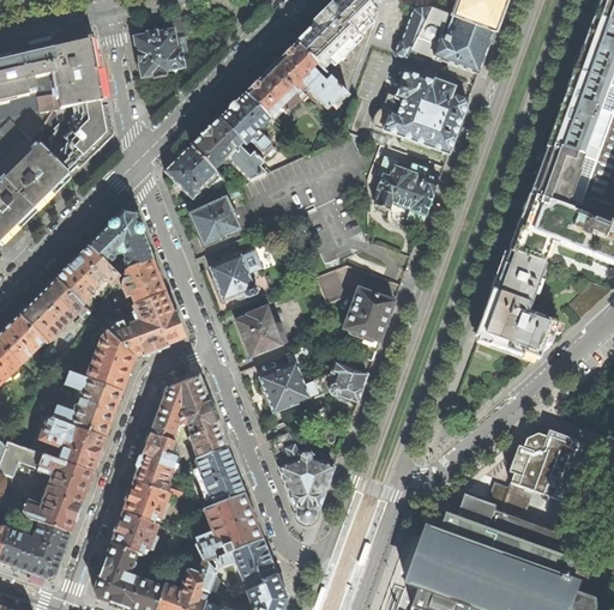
[(344,90),(347,92),(377,10),(372,5),(366,0),(335,0),(324,12),(295,41),(344,90)]
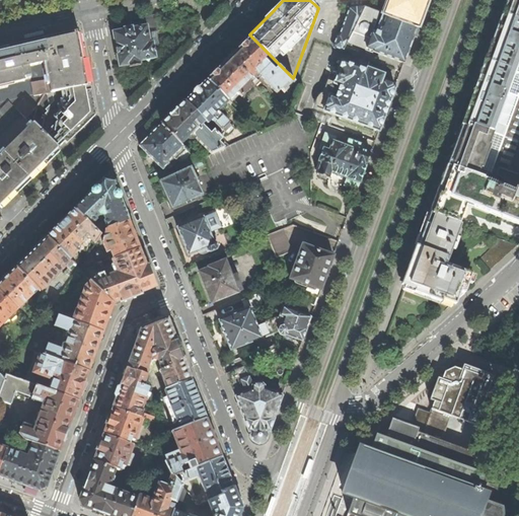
[(387,0),(383,11),(417,24),(425,2),(425,0),(309,0),(314,4),(318,0),(387,0)]
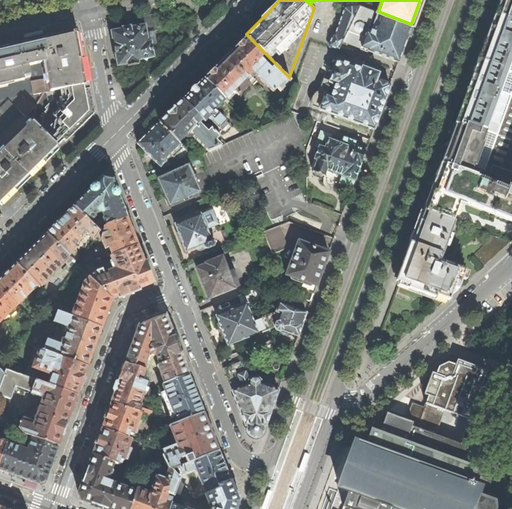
[(499,0),(487,33),(466,91),(449,140),(424,207),(452,218),(460,197),(471,202),(511,218),(511,0),(499,0)]
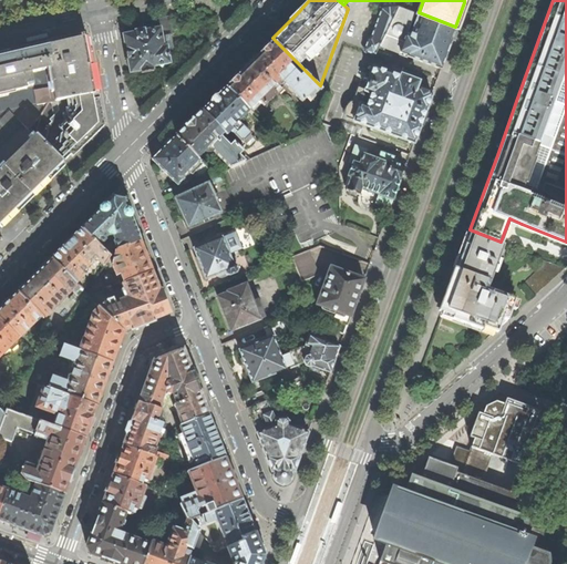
[(381,43),(395,3),(381,6),(378,14),(370,36),(368,36),(363,45),(364,49),(372,52),(377,50),(381,43)]
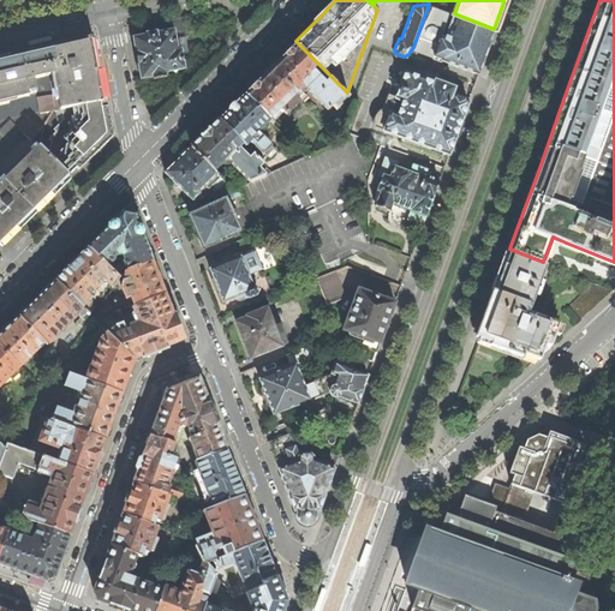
[(454,13),(429,4),(413,47),(478,71),(484,55),(494,29),(454,13)]
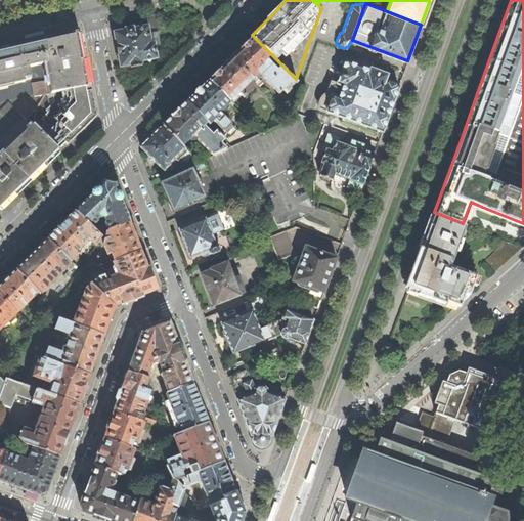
[(146,12),(148,22),(151,39),(154,39),(155,40),(159,39),(157,30),(159,29),(155,11),(146,12)]
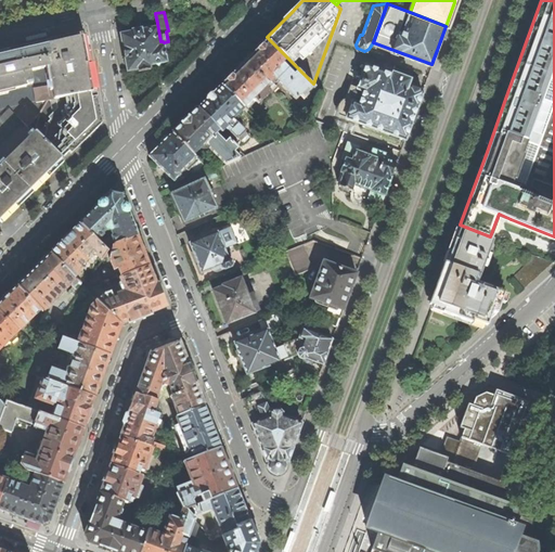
[(124,51),(127,68),(138,66),(138,68),(150,66),(150,62),(166,59),(164,42),(163,41),(160,41),(157,23),(141,26),(141,25),(132,27),(132,28),(119,30),(124,51)]
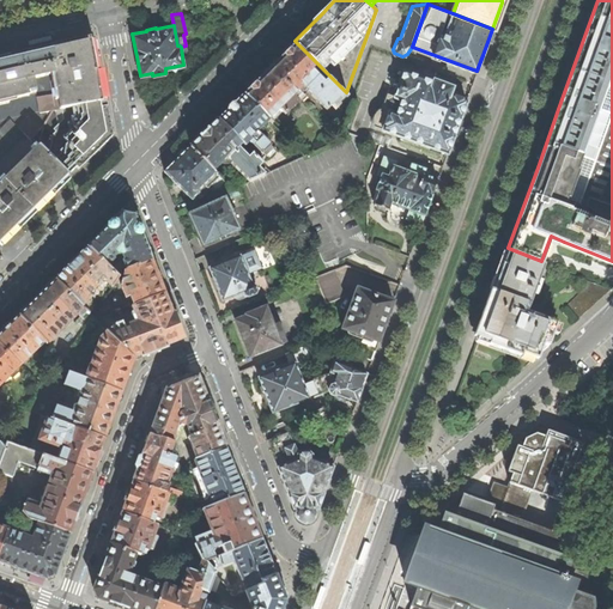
[(49,35),(49,32),(26,37),(28,42),(47,38),(50,37),(49,35)]
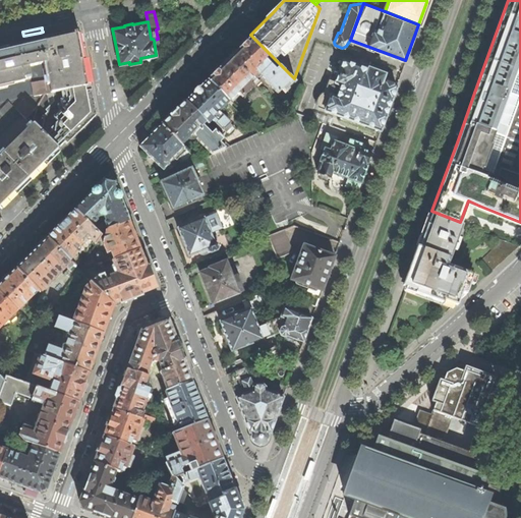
[(52,91),(87,83),(81,57),(77,35),(71,30),(42,37),(52,91)]
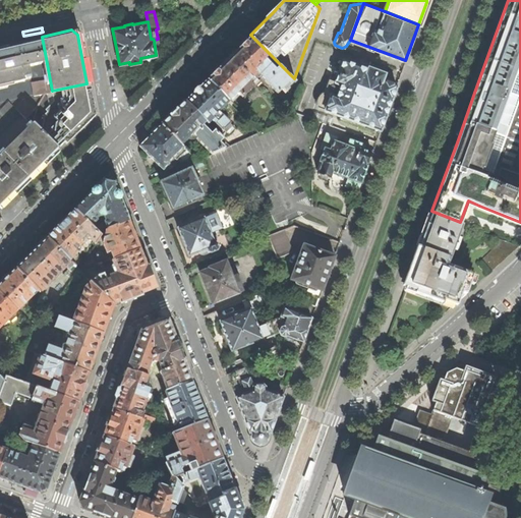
[(229,56),(207,77),(228,99),(234,94),(239,92),(242,95),(253,84),(251,82),(254,80),(250,77),(255,72),(258,72),(278,91),(292,76),(250,35),(229,56)]
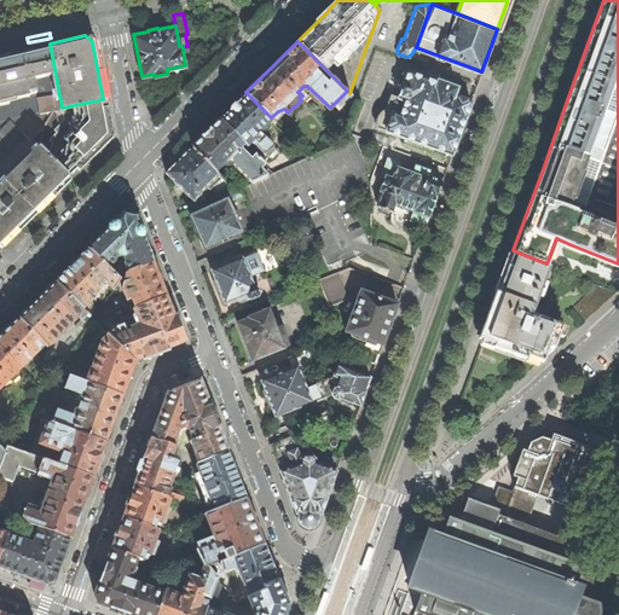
[(0,110),(13,109),(16,116),(29,114),(56,109),(62,108),(50,44),(36,47),(4,54),(0,54),(0,110)]
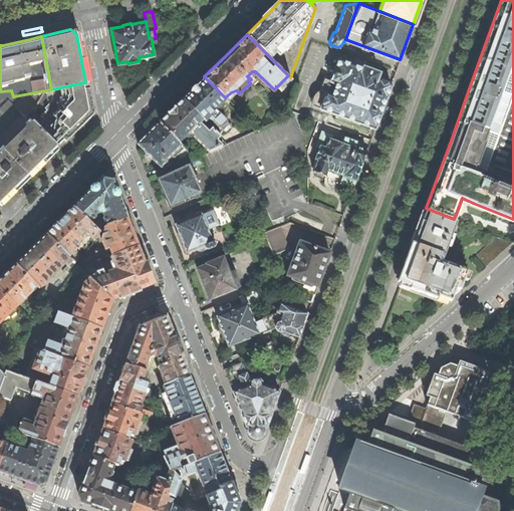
[(319,107),(375,128),(383,103),(392,82),(379,78),(382,71),(363,64),(362,66),(338,57),(330,78),(323,76),(319,88),(317,90),(314,92),(313,95),(312,99),(313,103),(320,106),(319,107)]
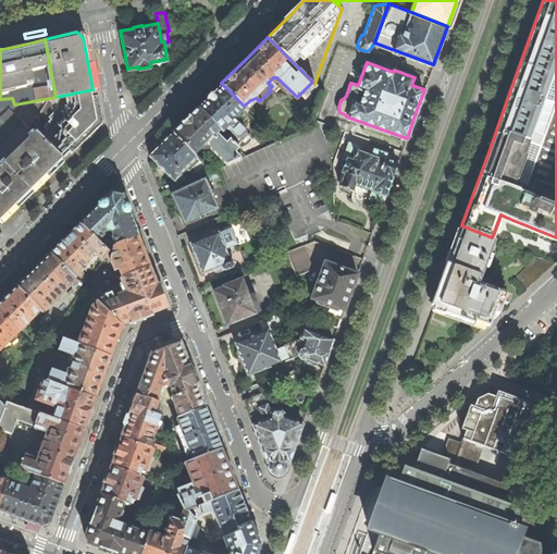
[(209,95),(197,106),(220,127),(222,131),(226,126),(237,138),(239,136),(244,140),(250,135),(233,118),(245,107),(244,106),(221,83),(209,95)]
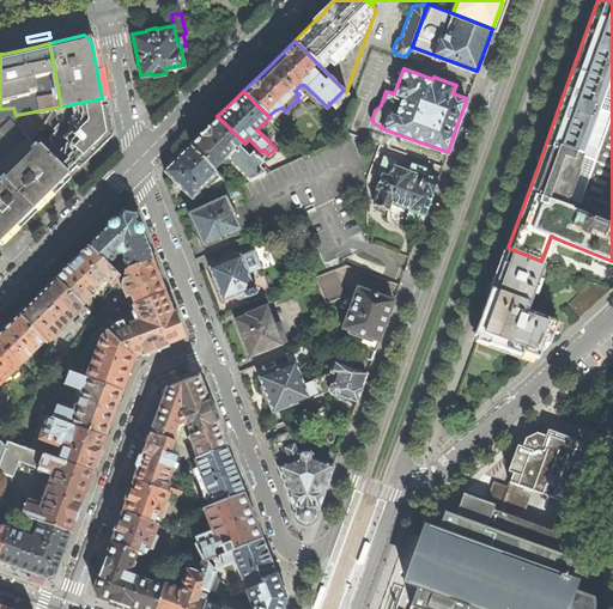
[(48,152),(68,171),(89,152),(108,133),(102,98),(61,107),(64,116),(58,122),(54,126),(56,128),(54,132),(52,148),(48,152)]
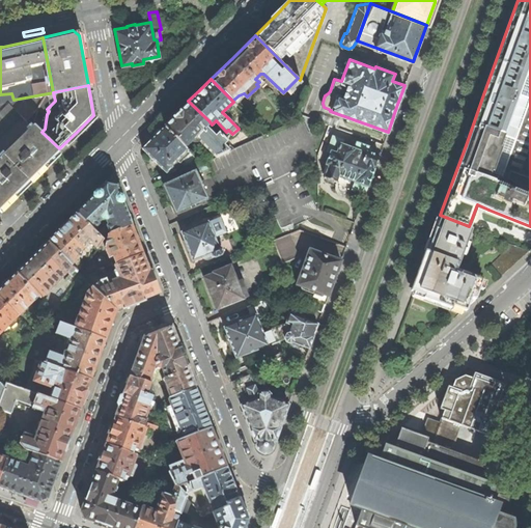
[(289,107),(296,110),(303,89),(298,87),(289,107)]
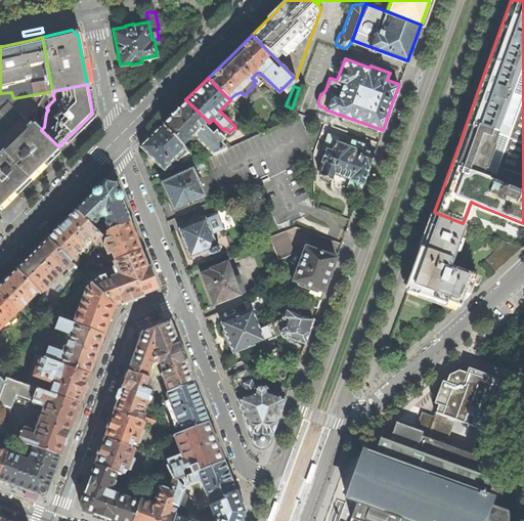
[(25,96),(15,105),(18,109),(27,117),(36,106),(25,96)]
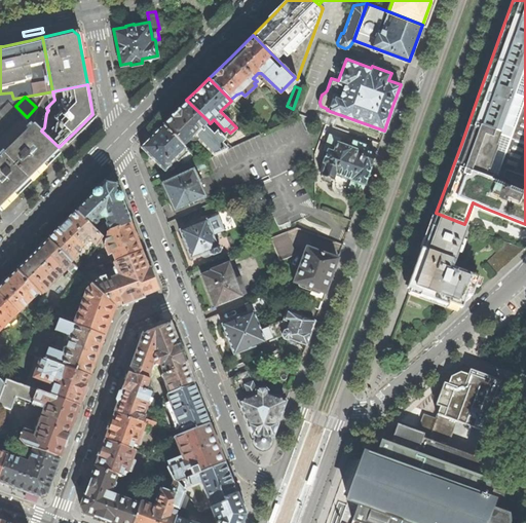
[(0,107),(0,127),(19,109),(15,106),(8,100),(0,107)]
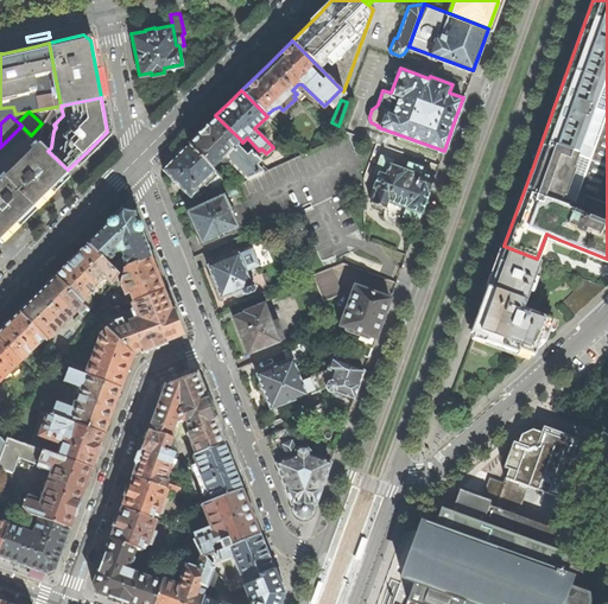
[(201,129),(189,142),(211,166),(222,157),(227,157),(247,177),(263,170),(257,164),(260,160),(249,150),(246,153),(235,144),(240,139),(215,115),(201,129)]
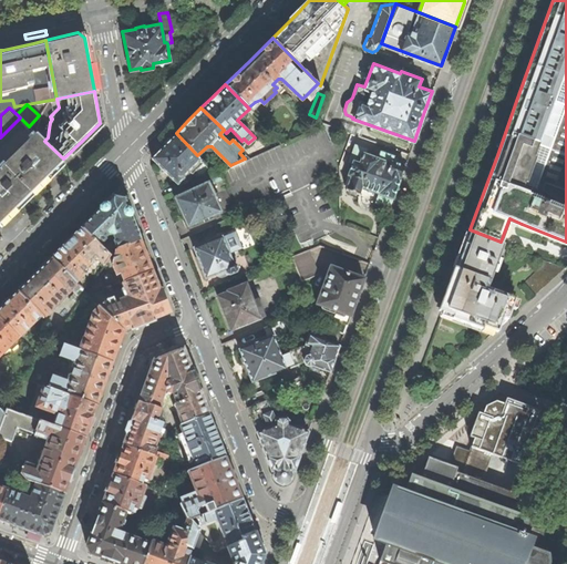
[(34,134),(3,164),(30,192),(49,172),(63,159),(44,141),(37,132),(34,134)]
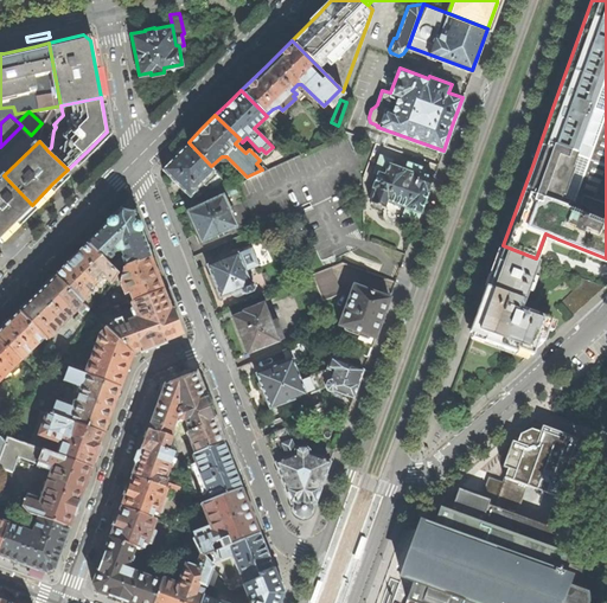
[(174,179),(190,194),(197,187),(196,187),(198,185),(203,191),(211,183),(209,180),(217,172),(211,166),(189,142),(163,167),(174,179)]
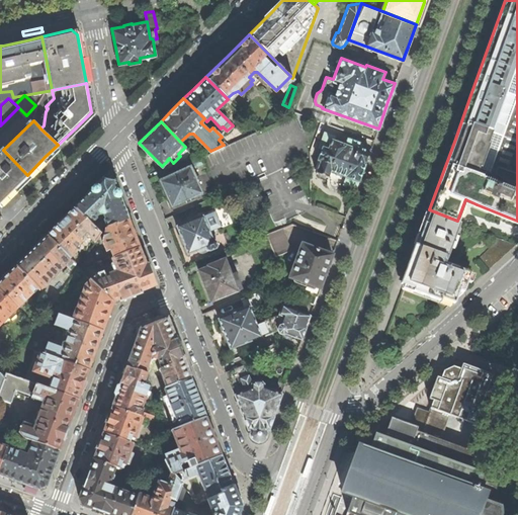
[(327,178),(356,188),(362,171),(370,151),(358,146),(359,141),(348,137),(345,143),(332,138),(334,135),(325,131),(320,145),(322,146),(318,158),(321,159),(316,171),(328,175),(327,178)]
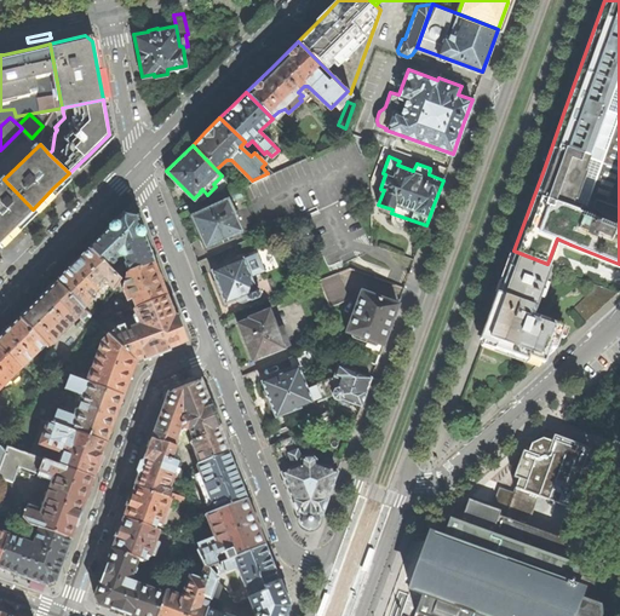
[(0,240),(17,224),(33,209),(4,179),(0,183),(0,240)]
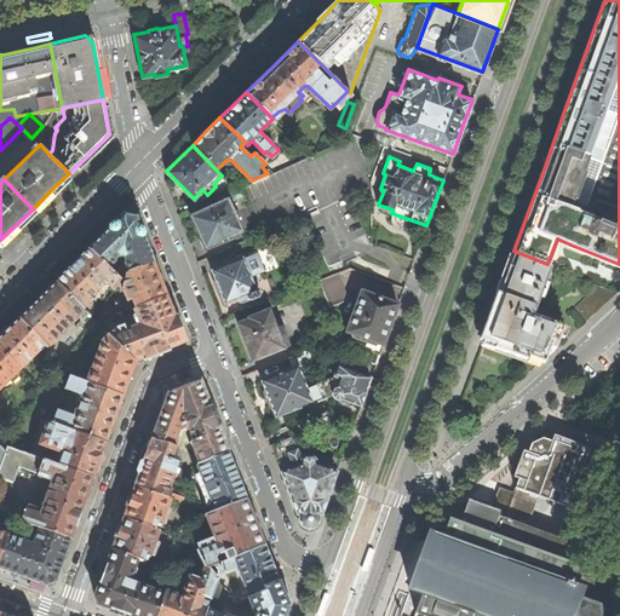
[(197,230),(205,246),(241,229),(227,199),(191,216),(197,230)]
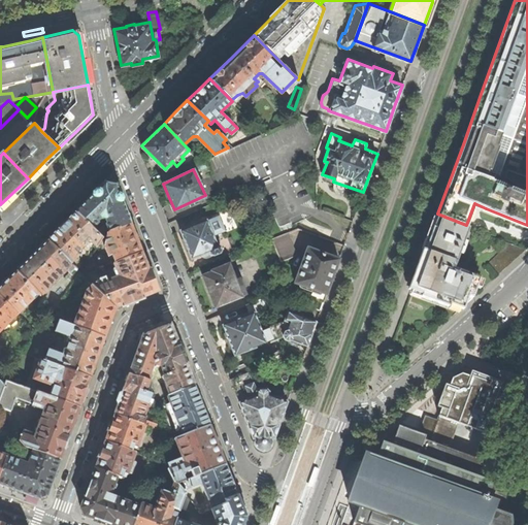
[(94,193),(76,210),(92,226),(97,221),(97,219),(100,216),(101,216),(106,217),(108,221),(107,221),(110,229),(131,221),(114,182),(106,179),(94,193)]
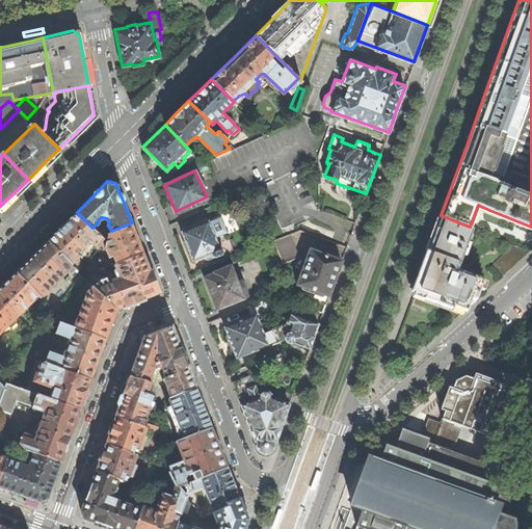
[(62,227),(48,240),(71,263),(74,260),(76,257),(75,256),(77,254),(77,253),(81,248),(80,244),(86,238),(92,241),(98,246),(103,238),(92,228),(77,212),(62,227)]
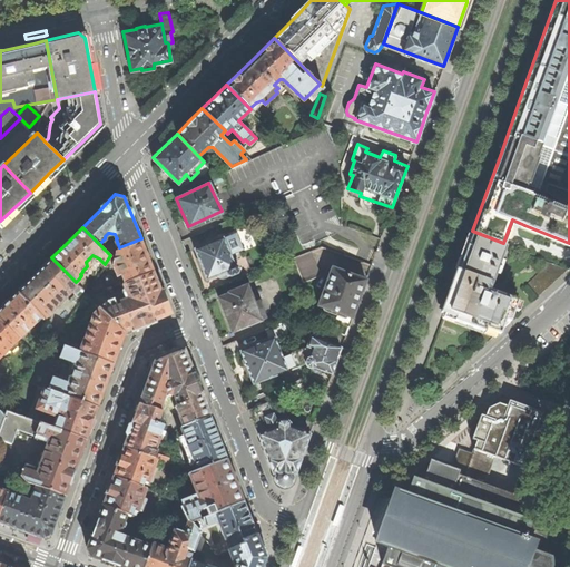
[(200,264),(206,279),(226,270),(227,274),(231,273),(231,274),(237,271),(239,267),(237,263),(234,262),(229,252),(244,247),(236,230),(194,247),(200,264)]
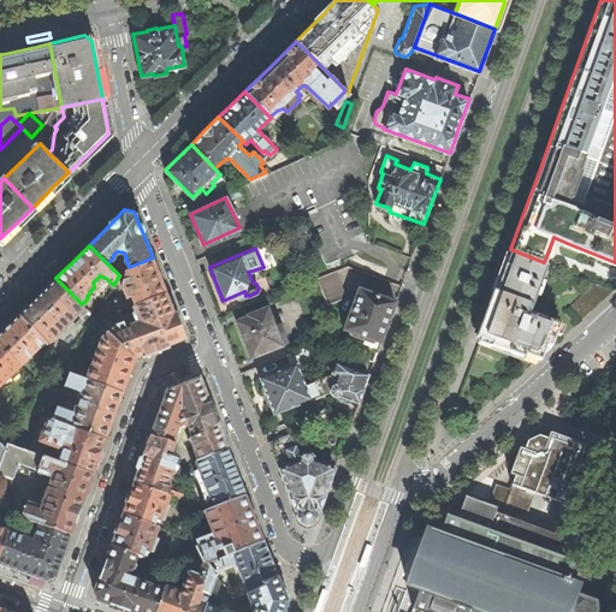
[(479,336),(538,357),(551,345),(560,321),(528,310),(546,263),(544,262),(510,249),(499,280),(490,307),(479,336)]
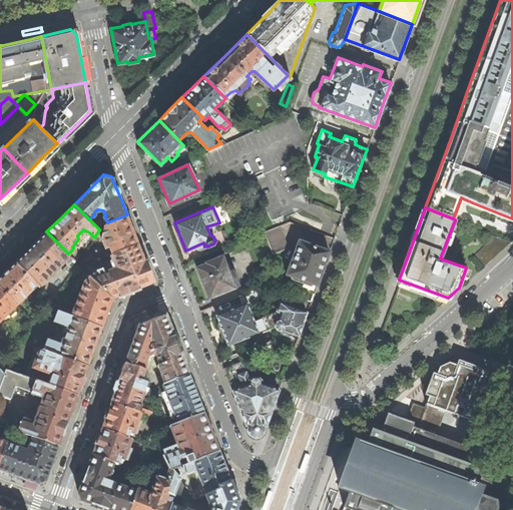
[(132,228),(127,214),(107,222),(105,223),(102,237),(106,246),(109,244),(112,252),(137,242),(132,228)]
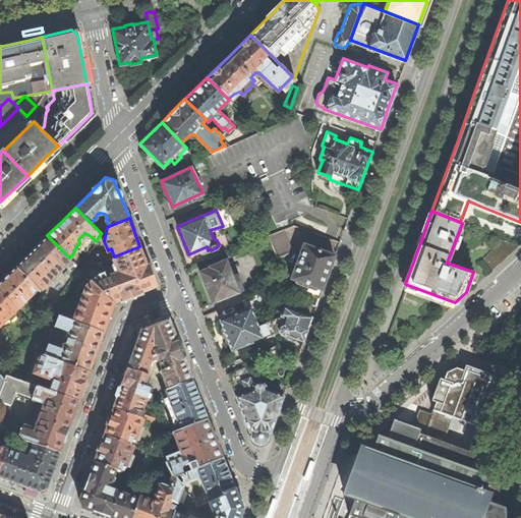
[(292,250),(284,227),(256,238),(259,247),(272,242),(278,255),(292,250)]
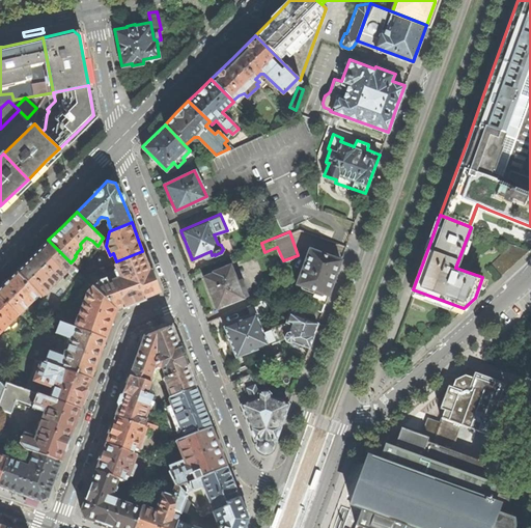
[(72,273),(76,268),(71,262),(48,240),(34,253),(17,271),(38,293),(40,296),(67,269),(72,273)]
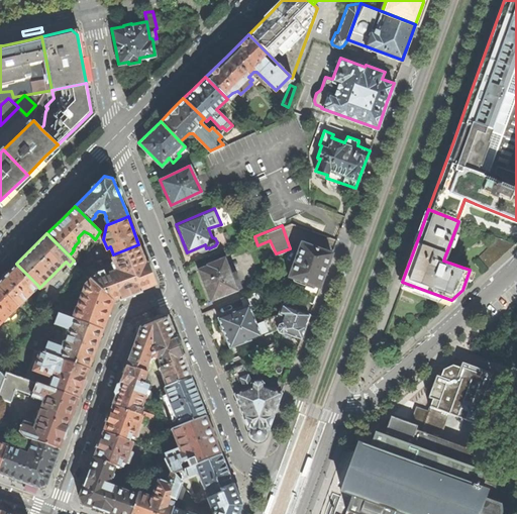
[(488,266),(515,242),(496,234),(494,240),(479,255),(488,266)]
